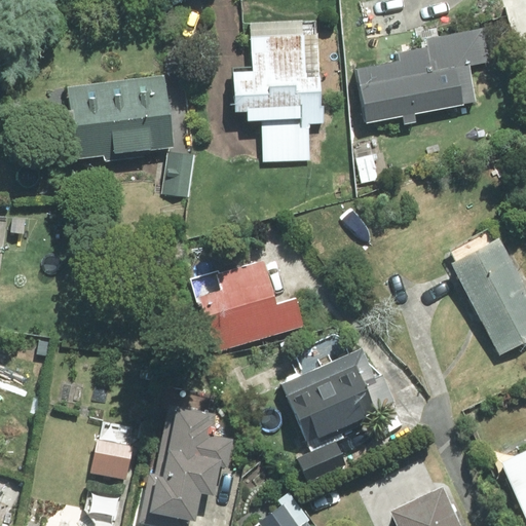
[(415,41),(418,52),(386,61),(388,67),(343,79),(359,135),(472,105),(462,72),(489,65),(479,25),(415,41)]
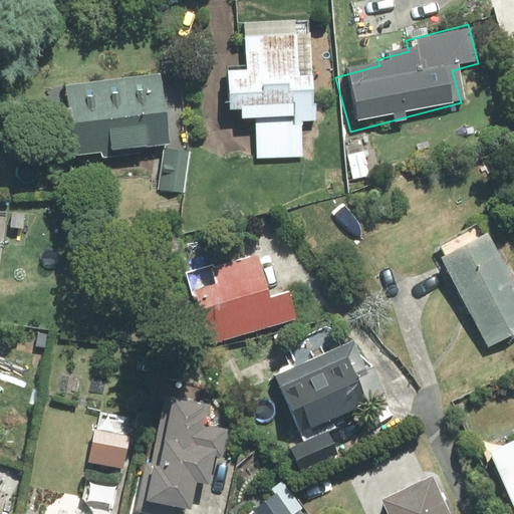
[(252,164),(298,163),(297,124),(309,124),(306,26),(235,28),(236,77),(216,78),(217,117),(231,116),(231,123),(251,122),(252,164)]
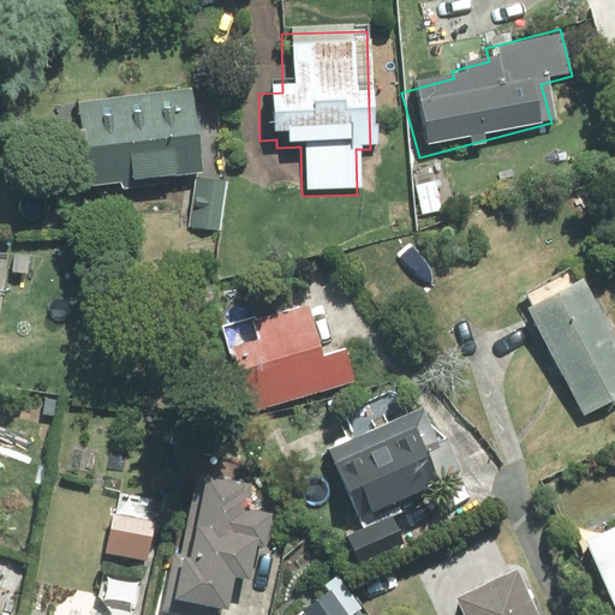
[(207,83),(81,101),(91,185),(219,167),(207,83)]
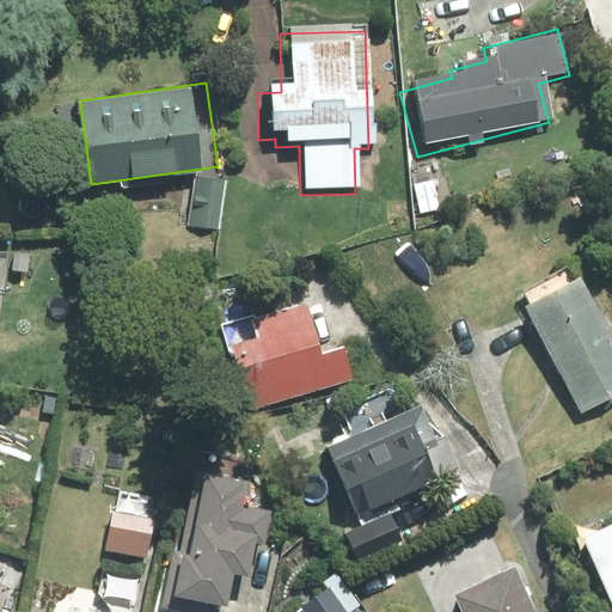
[(226,178),(196,173),(189,221),(219,226),(226,178)]
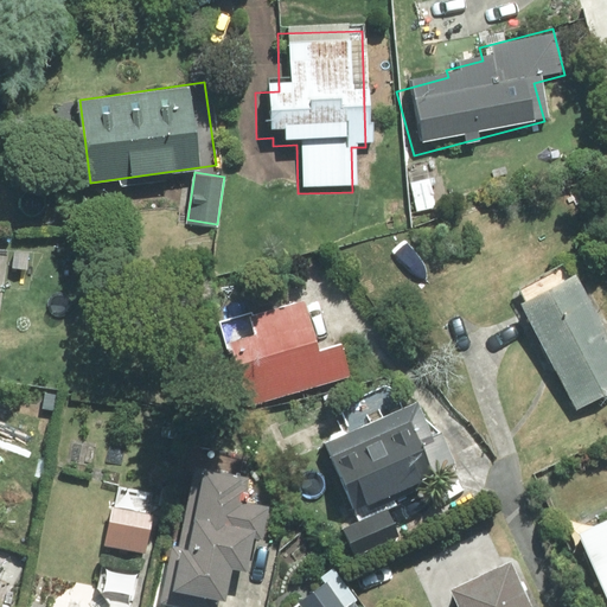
[(363,364),(327,274),(295,286),(306,314),(238,340),(263,403),(363,364)]
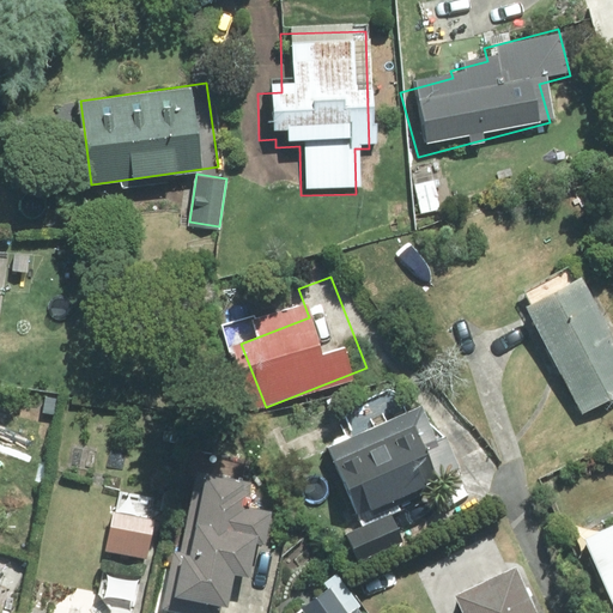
[(612,398),(612,353),(568,284),(510,320),(576,422),(612,398)]
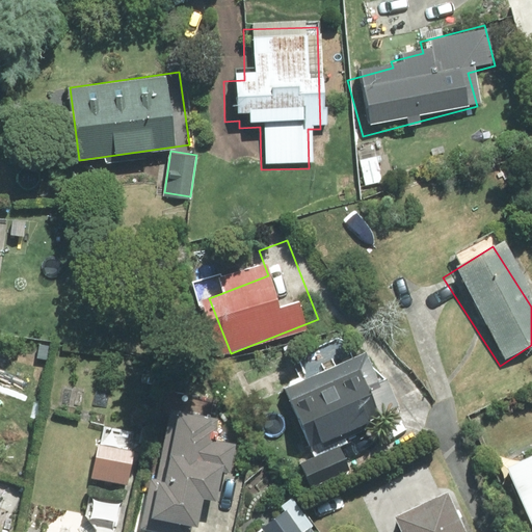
[(391,416),(363,353),(286,389),(314,451),(391,416)]
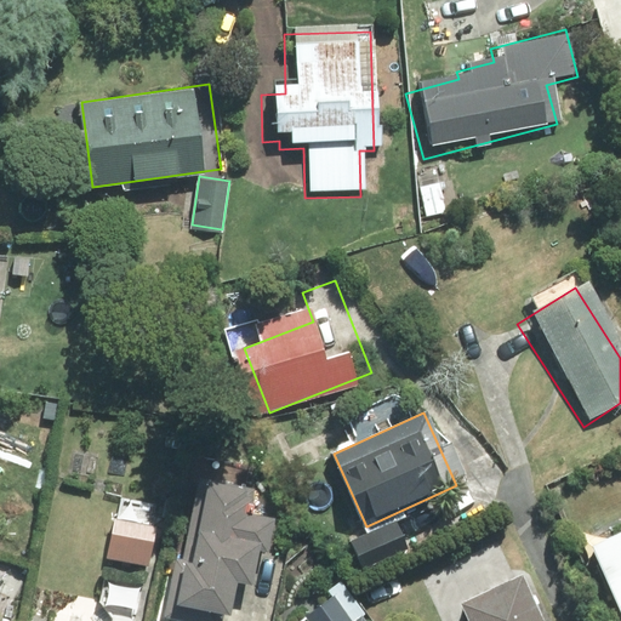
[(261,580),(283,513),(263,507),(268,491),(226,477),(187,596),(241,614),(254,577),(261,580)]
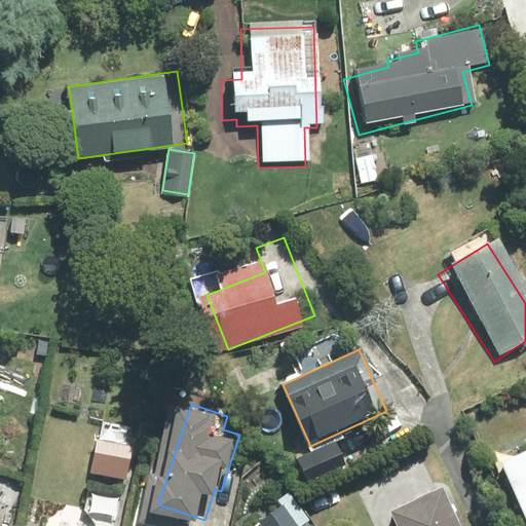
[(125,481),(145,429),(109,415),(89,466),(125,481)]
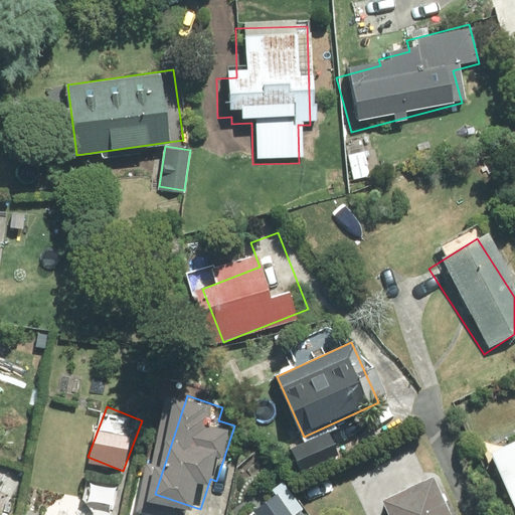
[(334,433),(292,447),(301,474),(343,460),(334,433)]
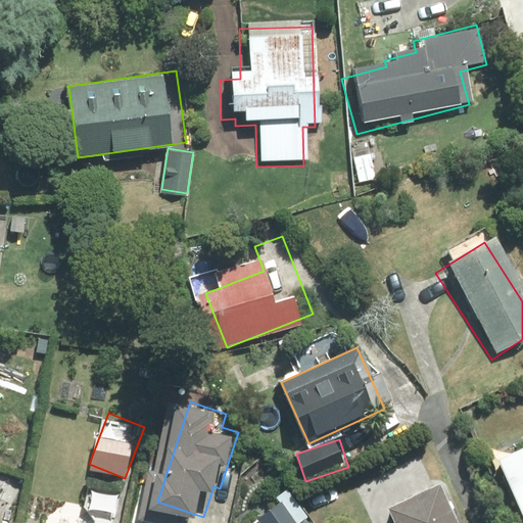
[(522,440),(507,447),(522,488),(522,440)]
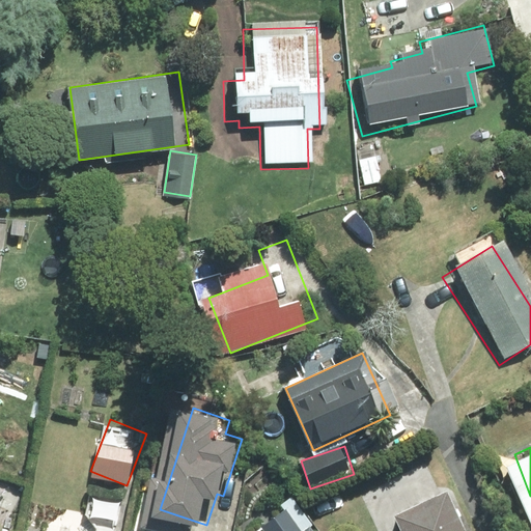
[(477,530),(462,488),(406,509),(413,530),(477,530)]
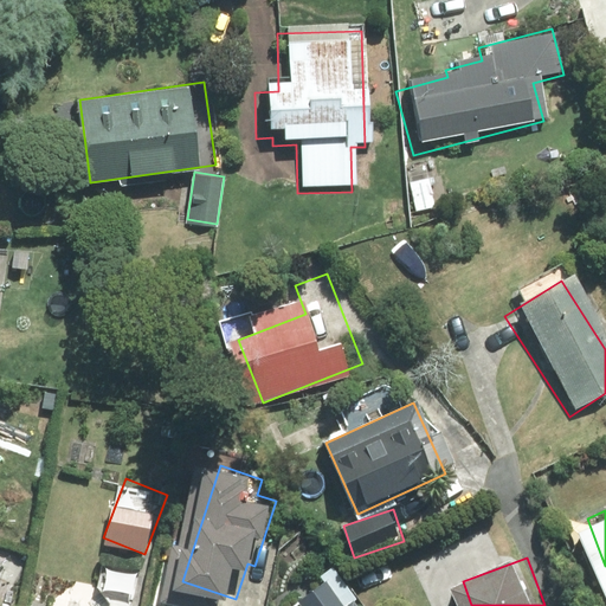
[(303,587),(311,599),(301,605),(369,605),(341,562),(303,587)]
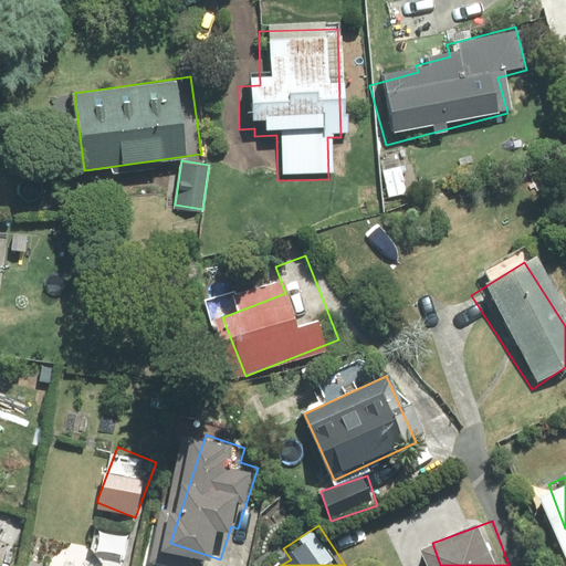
All buildings are outlined.
